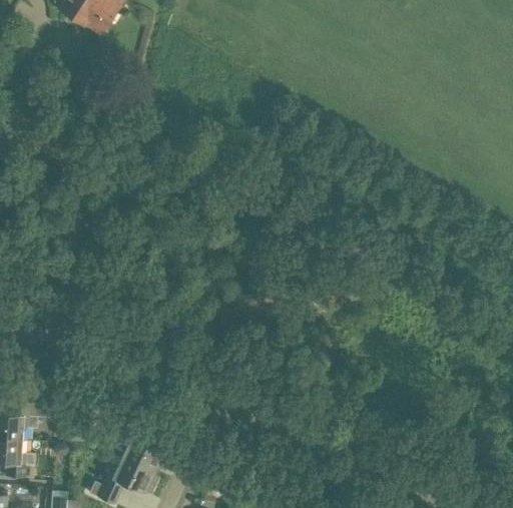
[(65,0),(59,11),(83,27),(84,26),(100,37),(124,1),(121,0),(65,0)]
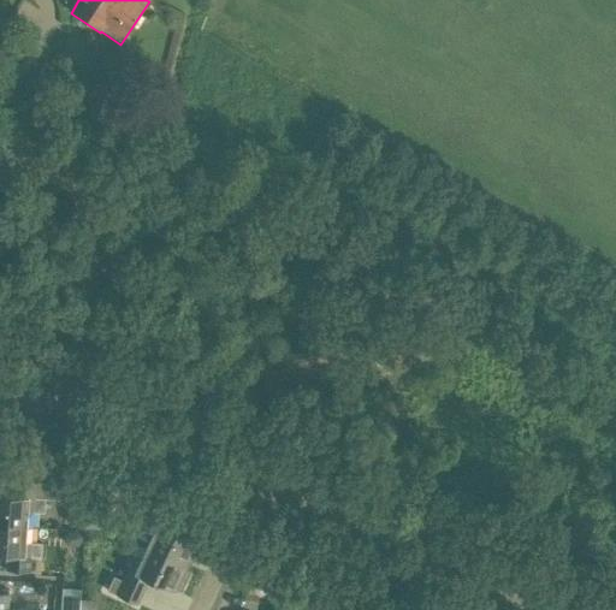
[(59,504),(60,490),(13,487),(12,502),(0,501),(0,529),(25,531),(27,516),(42,516),(43,504),(59,504)]
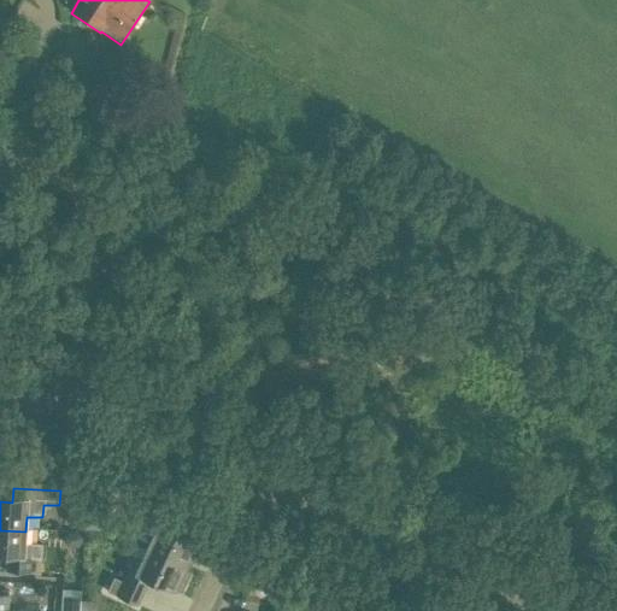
[(186,570),(198,544),(172,532),(180,518),(150,505),(144,518),(153,522),(147,535),(153,538),(146,552),(186,570)]
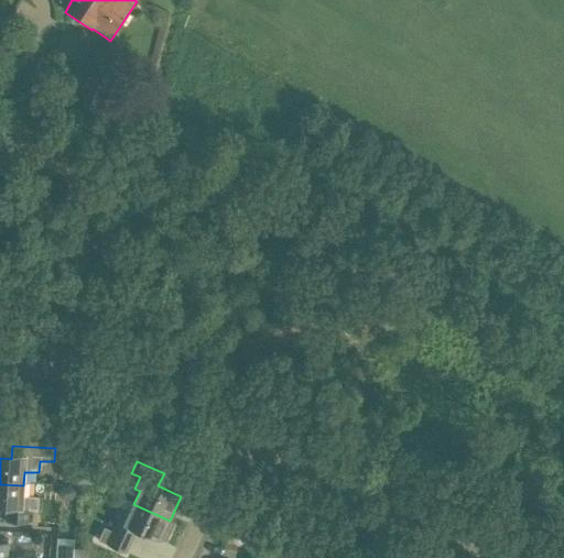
[(23,500),(23,485),(0,484),(0,512),(7,513),(7,526),(36,528),(38,501),(23,500)]
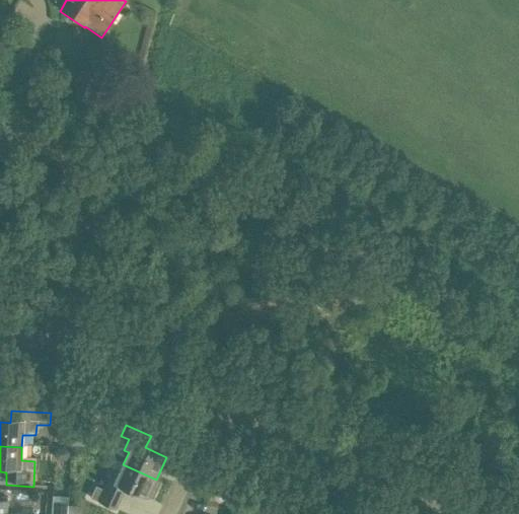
[(156,480),(123,464),(118,475),(114,473),(103,494),(95,491),(90,502),(115,513),(125,493),(146,503),(147,500),(152,503),(159,487),(154,485),(156,480)]
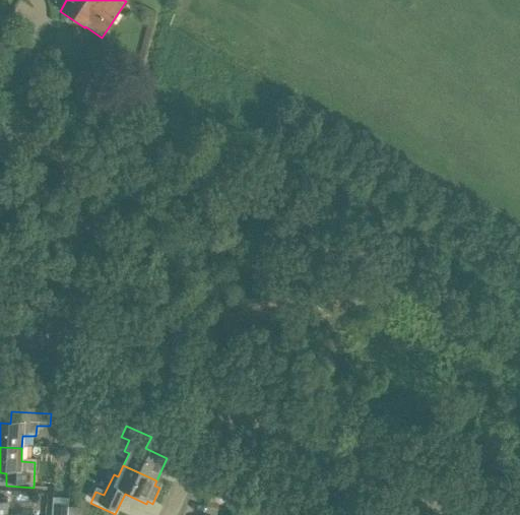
[(231,486),(235,475),(224,471),(220,480),(231,486)]
